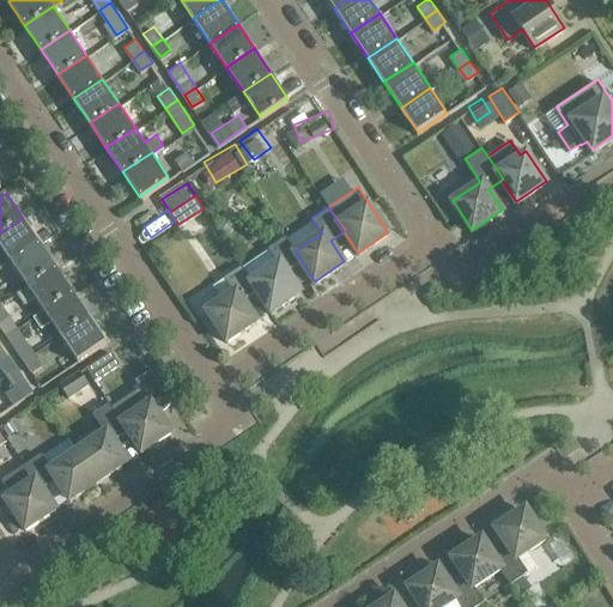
[(0,232),(0,246),(11,262),(40,242),(23,218),(0,232)]
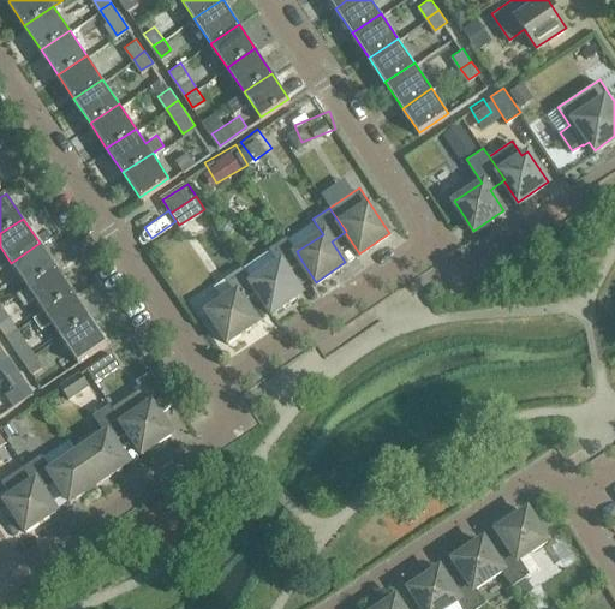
[(279,263),(254,281),(257,291),(272,311),(302,292),(287,270),(302,261),(297,251),(287,237),(269,248),(279,263)]
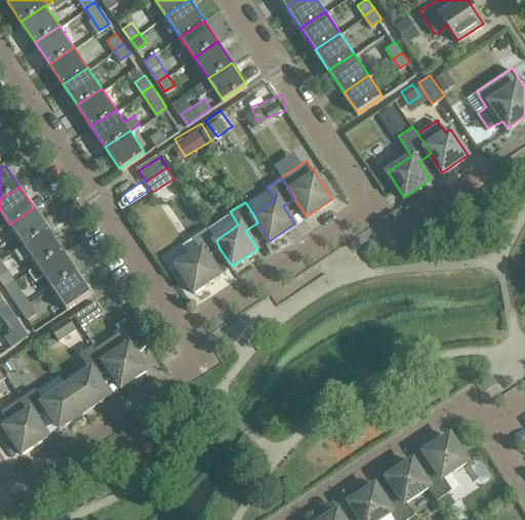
[(9,225),(23,244),(48,229),(34,207),(9,225)]
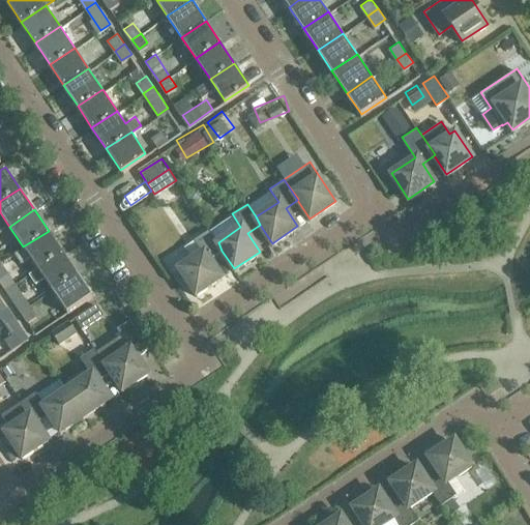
[(209,258),(222,251),(218,242),(209,229),(194,239),(203,252),(179,268),(196,294),(222,276),(209,258)]
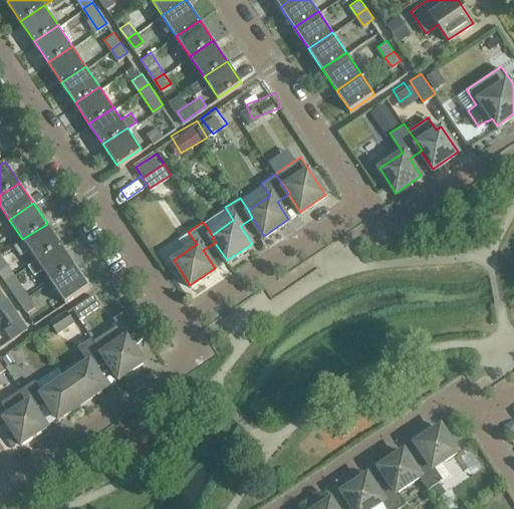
[(28,248),(36,259),(60,244),(47,224),(22,239),(14,245),(20,254),(28,248)]
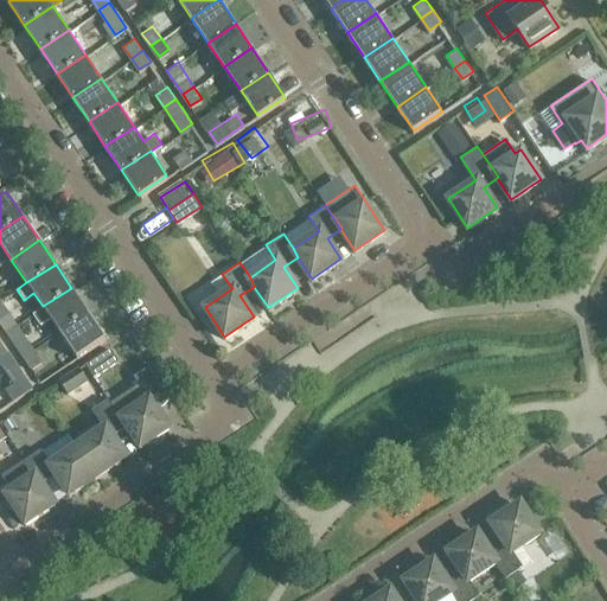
[(51,318),(61,331),(88,312),(71,288),(43,306),(33,313),(40,325),(51,318)]
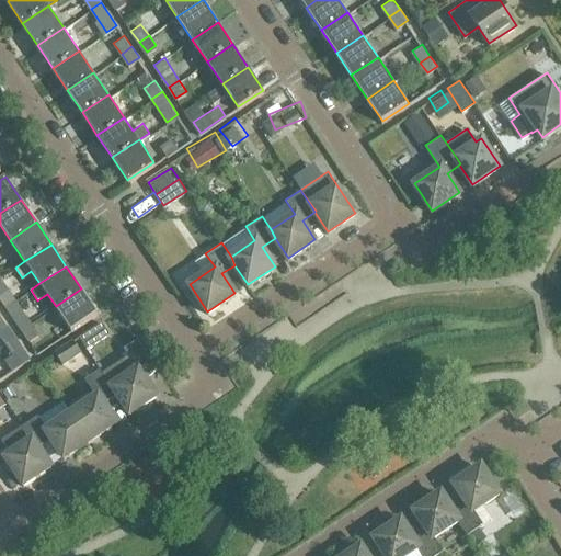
[(0,278),(0,296),(7,306),(15,299),(1,278),(0,278)]
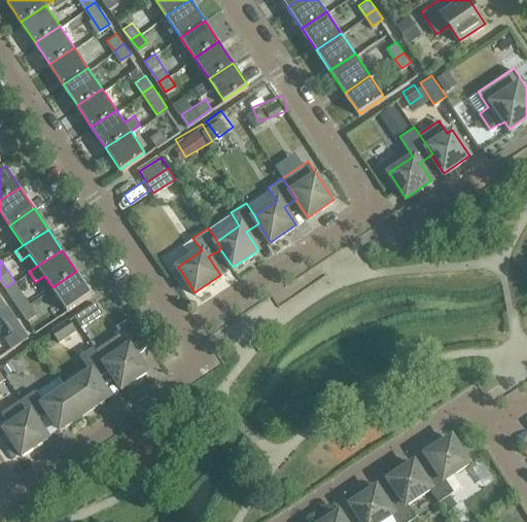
[(76,271),(53,287),(67,310),(91,293),(76,271)]
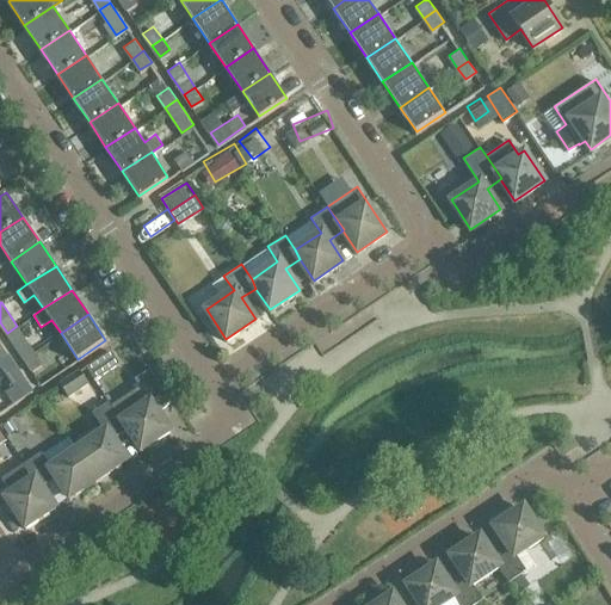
[(7,333),(23,358),(34,351),(17,326),(7,333)]
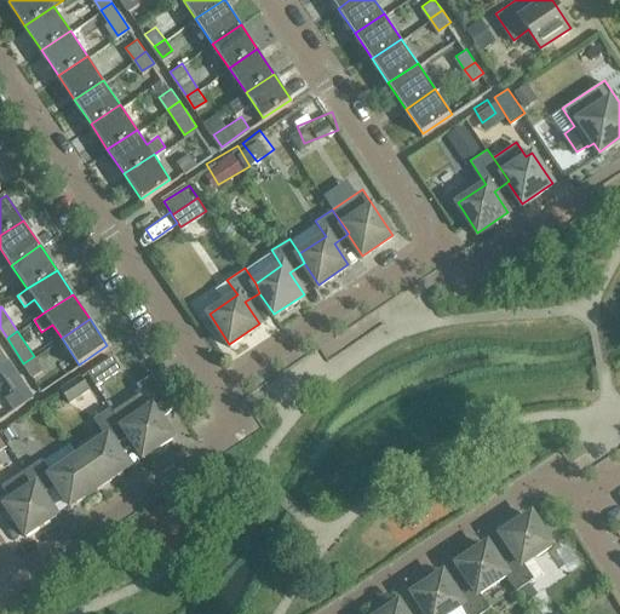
[(87,371),(96,383),(121,366),(112,354),(87,371)]
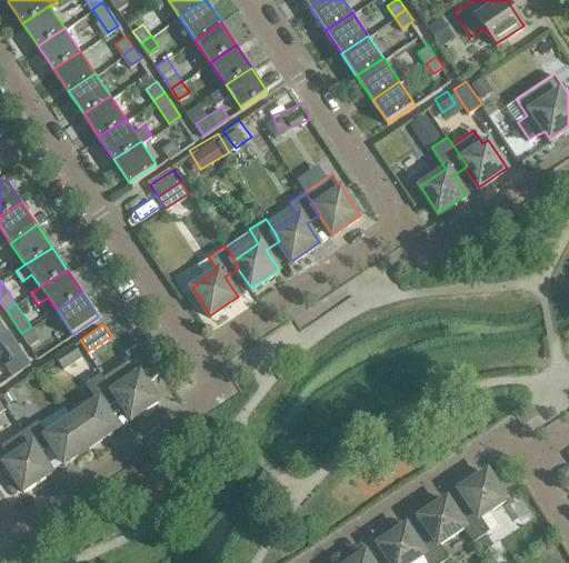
[(31,327),(21,333),(29,344),(39,338),(31,327)]
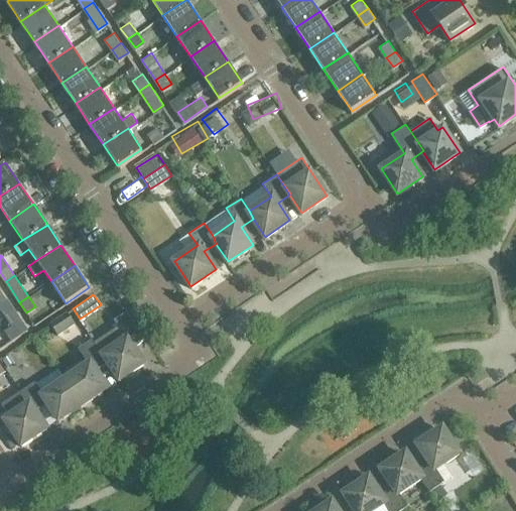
[(0,301),(0,306),(4,313),(13,307),(7,297),(0,301)]
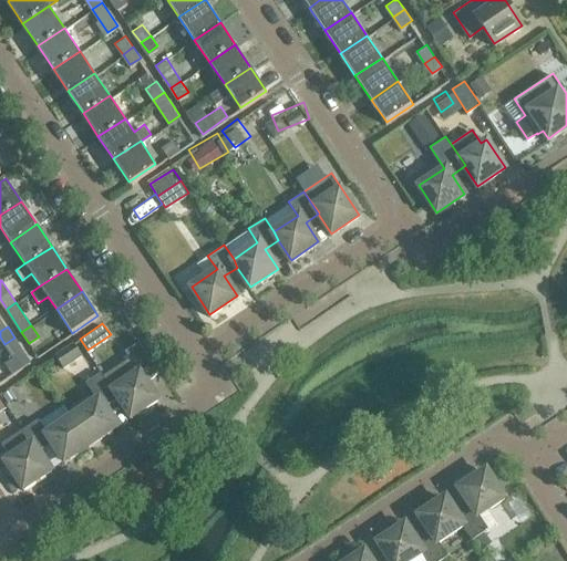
[(14,338),(4,344),(12,355),(22,349),(14,338)]
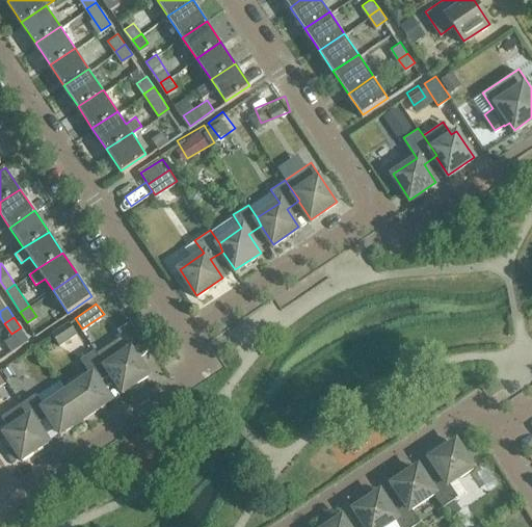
[(122,335),(98,351),(111,372),(110,372),(123,391),(149,373),(136,356),(149,348),(130,320),(117,328),(122,335)]
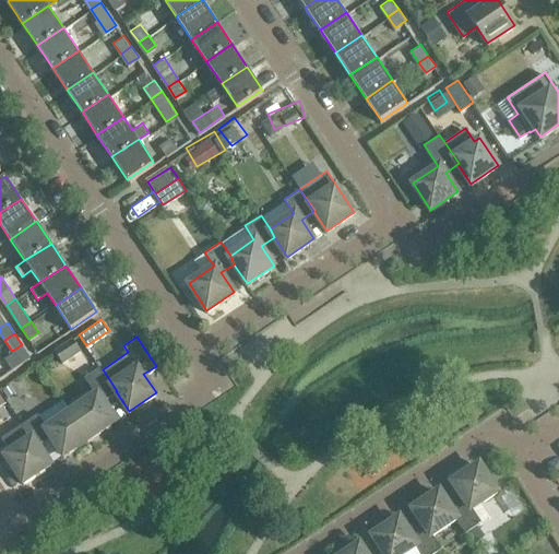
[(81,349),(73,338),(55,351),(62,362),(81,349)]
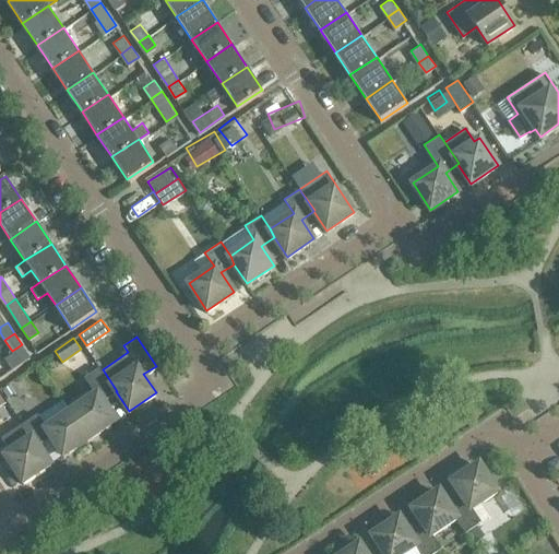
[(96,393),(72,410),(90,437),(116,420),(104,400),(116,391),(117,391),(103,369),(99,366),(84,376),(96,393)]
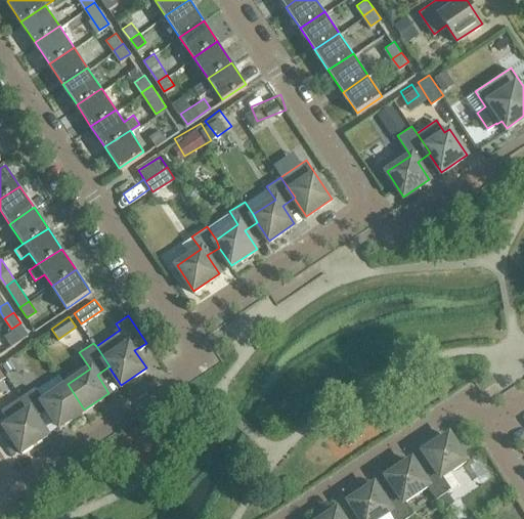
[(10,355),(0,361),(0,380),(0,381),(19,369),(10,355)]
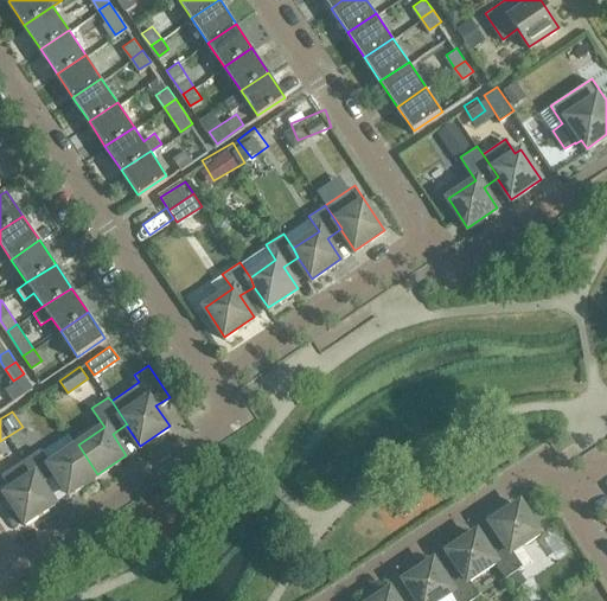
[(42,447),(25,459),(40,483),(40,481),(55,473),(69,493),(97,474),(78,445),(77,445),(69,432),(42,448),(42,447)]
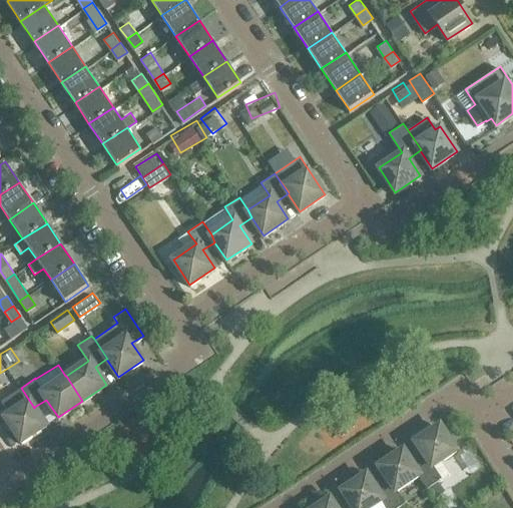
[(34,408),(21,388),(1,401),(10,413),(5,417),(21,442),(46,425),(34,407),(34,408)]
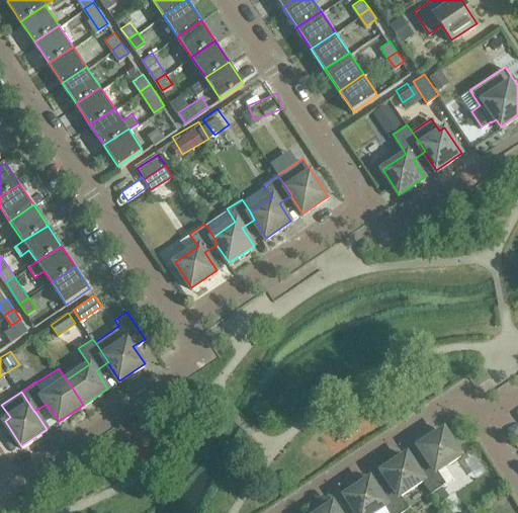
[(140,419),(128,425),(137,438),(147,433),(140,419)]
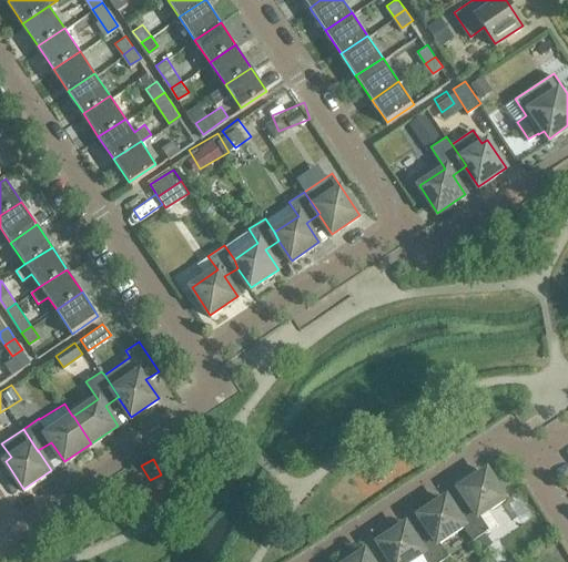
[(459,488),(473,508),(459,517),(464,525),(473,539),(480,549),(493,541),(485,531),(489,529),(479,514),(506,498),(487,470),(459,488)]
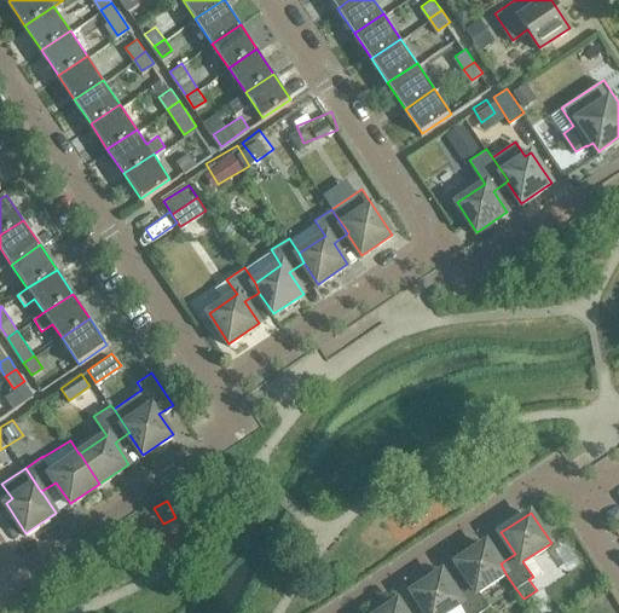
[(479,590),(505,573),(501,564),(486,542),(456,562),(470,583),(457,593),(461,602),(468,612),(478,612),(489,606),(479,590)]
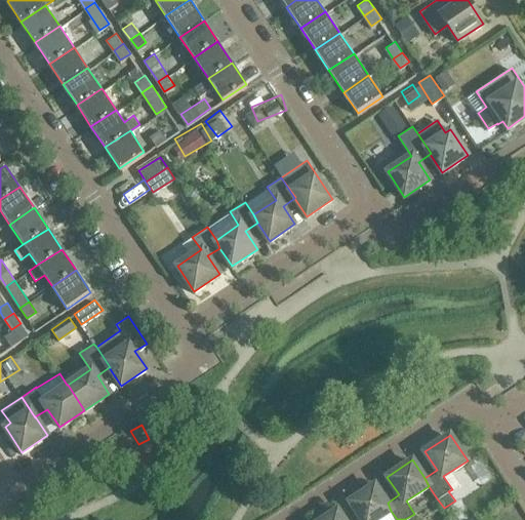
[(376,519),(391,511),(388,503),(375,484),(350,502),(362,519),(361,519),(376,519)]
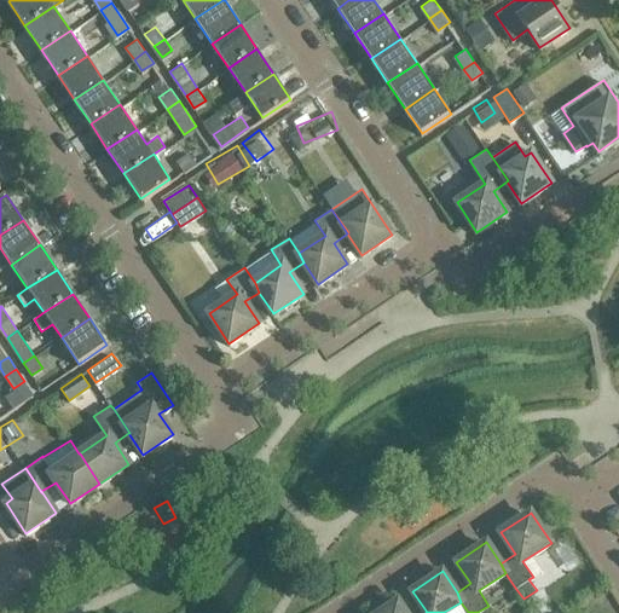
[(406,612),(398,601),(379,612),(406,612)]
